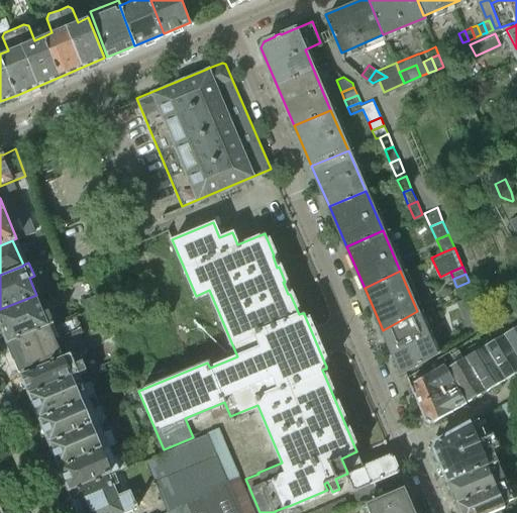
[(472,287),(469,282),(456,287),(459,294),(472,289),(472,287)]
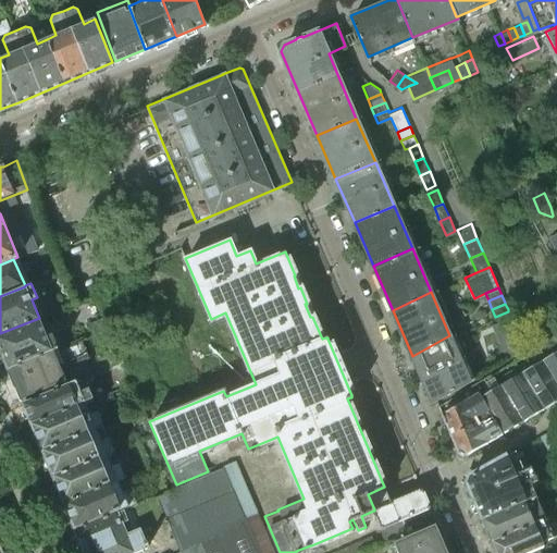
[(107,324),(102,315),(87,321),(91,331),(107,324)]
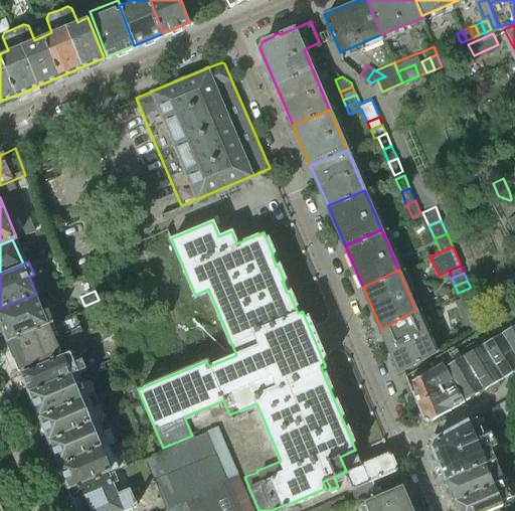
[(475,327),(485,321),(472,291),(462,296),(469,312),(463,315),(467,327),(473,324),(475,327)]
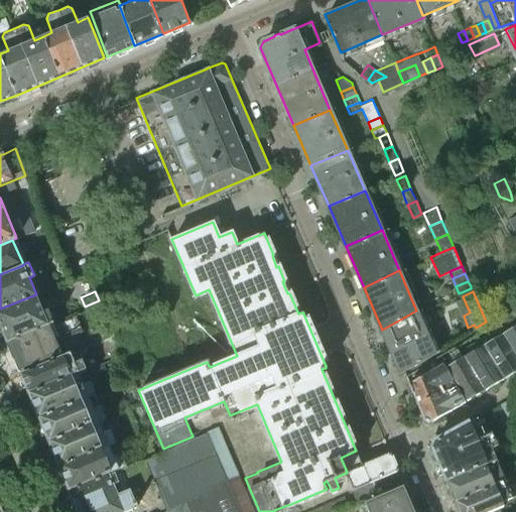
[(43,310),(36,294),(0,308),(0,324),(7,341),(53,322),(48,308),(43,310)]
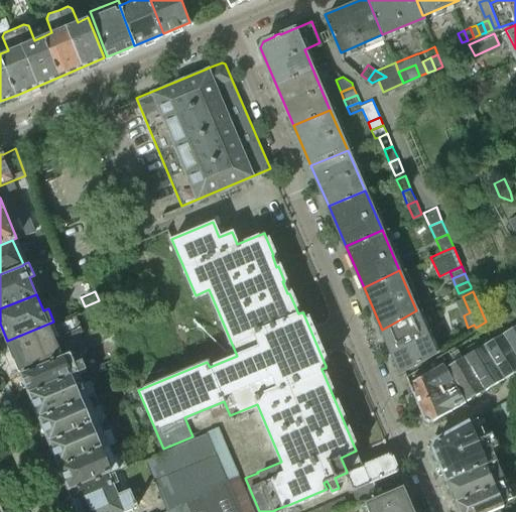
[(515,358),(515,311),(514,308),(495,321),(515,358)]
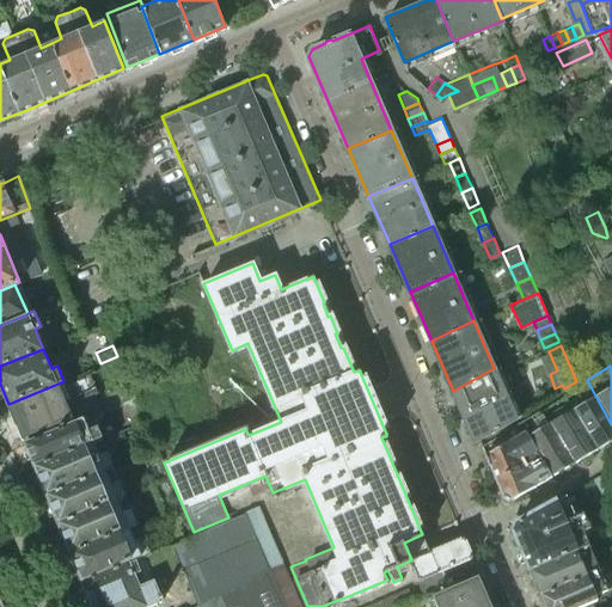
[(453,391),(473,440),(515,417),(494,368),(453,391)]
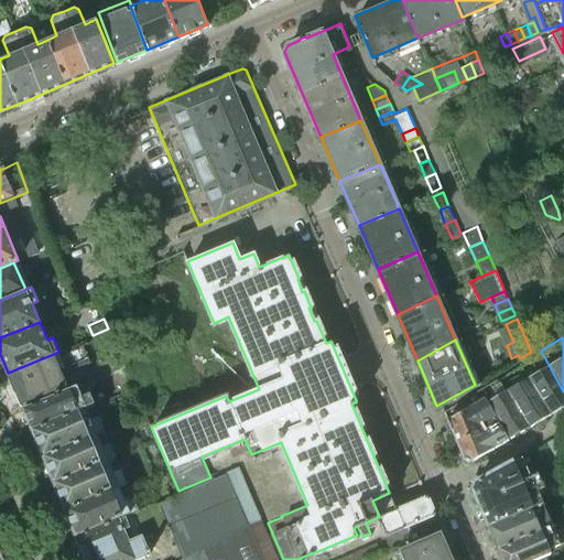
[(58,352),(8,373),(21,404),(30,400),(31,405),(77,386),(76,385),(86,380),(80,365),(90,361),(84,342),(58,352)]
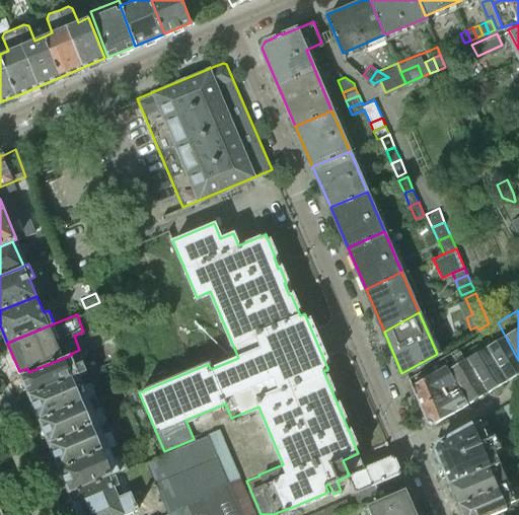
[(478,334),(506,380),(518,371),(518,360),(498,322),(478,334)]
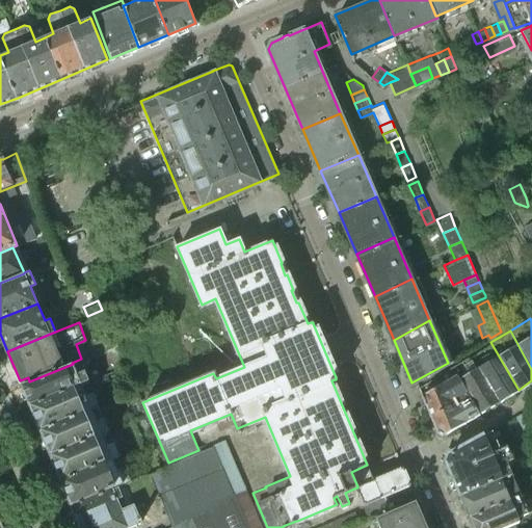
[(498,401),(519,390),(490,342),(472,354),(478,366),(498,401)]
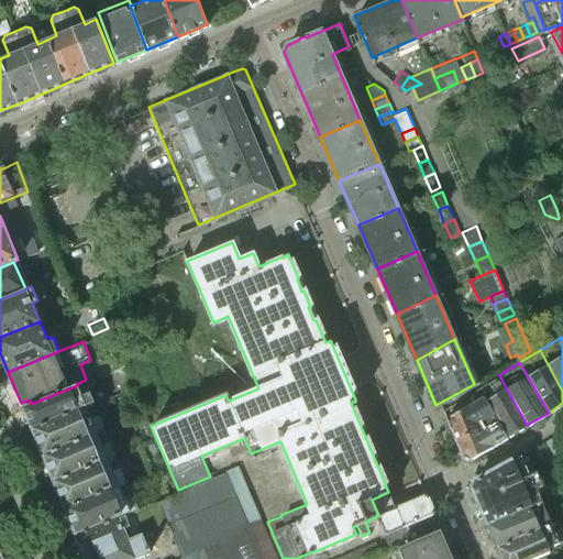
[(81,396),(77,385),(31,404),(23,407),(32,429),(86,406),(94,403),(89,393),(81,396)]
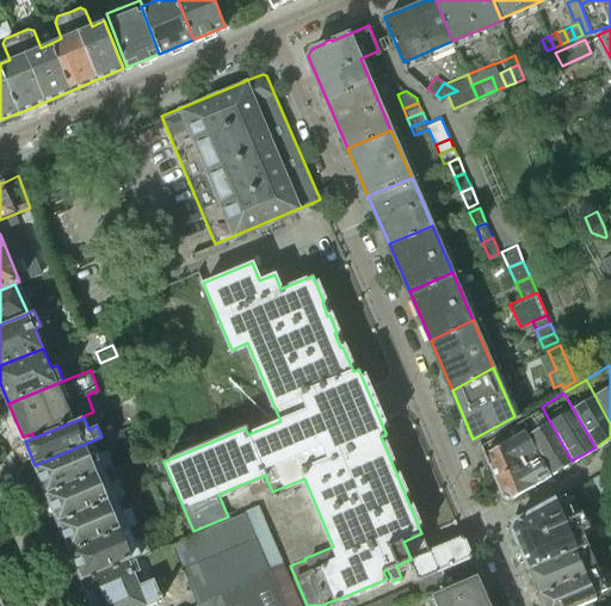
[(549,420),(528,434),(536,449),(550,474),(572,461),(549,420)]
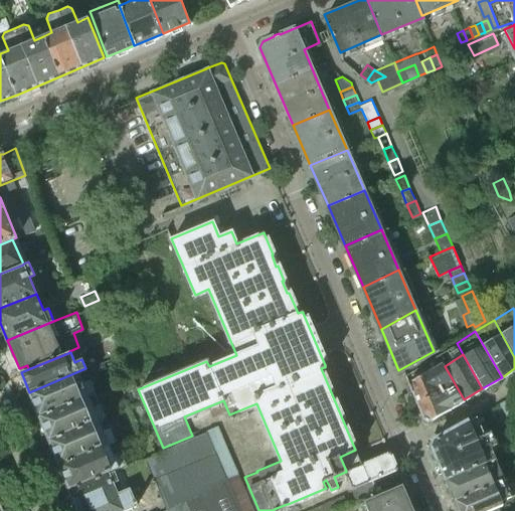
[(416,399),(452,378),(445,366),(442,361),(427,369),(423,362),(405,373),(409,381),(416,399)]
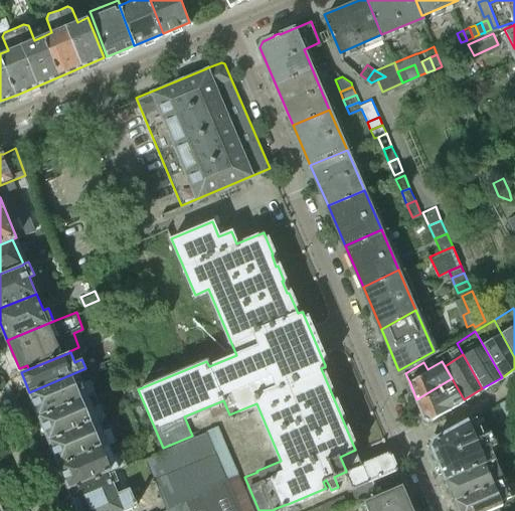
[(78,371),(29,392),(39,416),(88,395),(96,391),(90,379),(82,381),(78,371)]
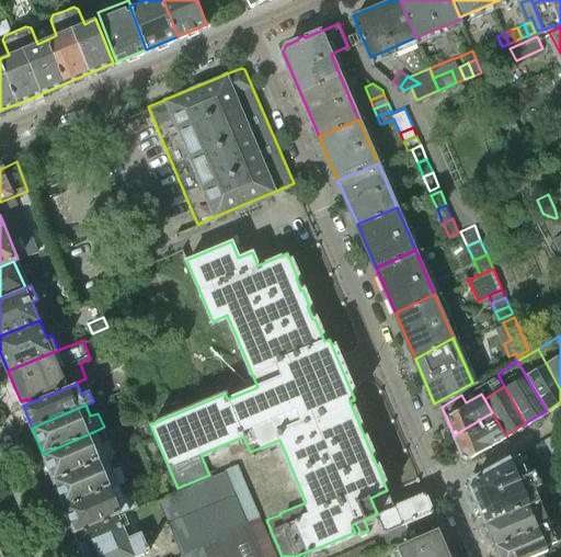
[(505,435),(492,412),(454,435),(461,454),(469,457),(470,456),(505,435)]
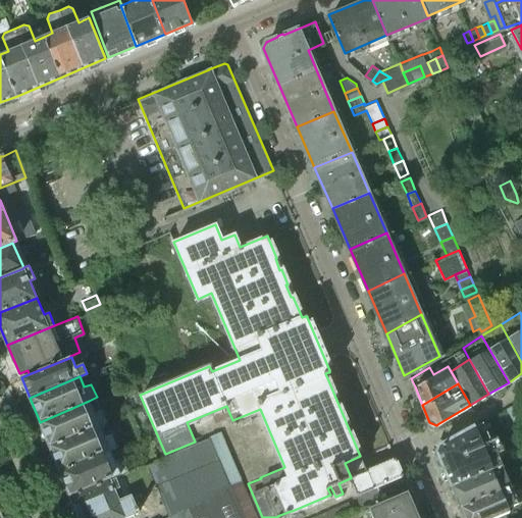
[(94,412),(89,401),(40,422),(50,446),(99,425),(107,421),(101,409),(94,412)]
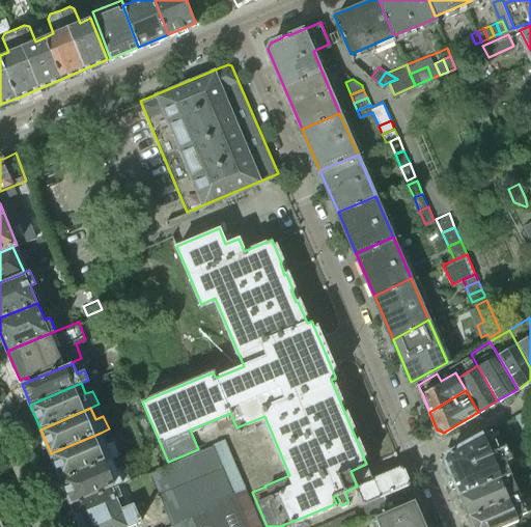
[(444,461),(451,477),(509,452),(506,444),(499,447),(491,430),(447,453),(444,461)]
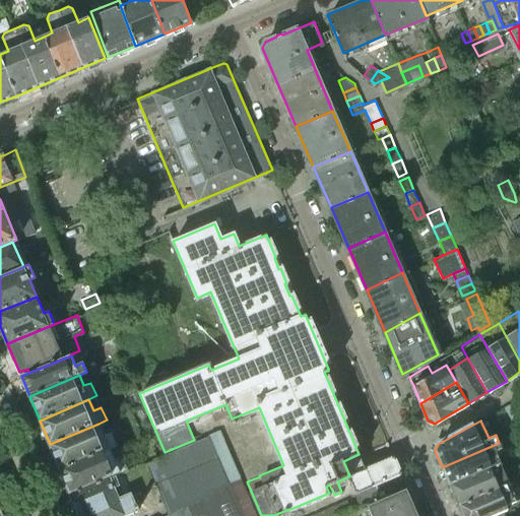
[(99,424),(50,444),(60,468),(60,467),(61,469),(109,448),(117,445),(111,432),(104,434),(99,424)]
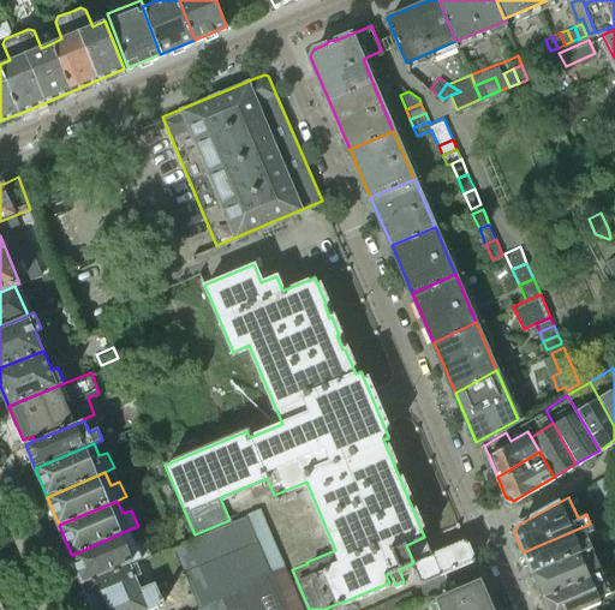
[(245,512),(246,514),(258,539),(272,533),(260,506),(245,512)]
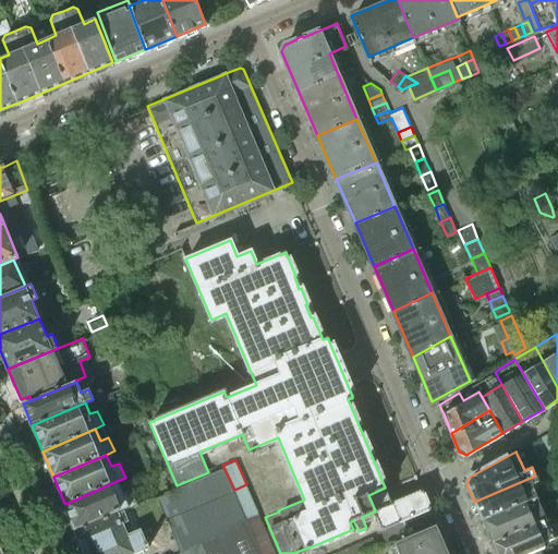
[(223,467),(208,472),(177,485),(177,486),(136,503),(75,529),(74,529),(84,553),(128,553),(147,546),(140,529),(166,519),(180,553),(201,541),(211,536),(245,516),(234,490),(223,467)]
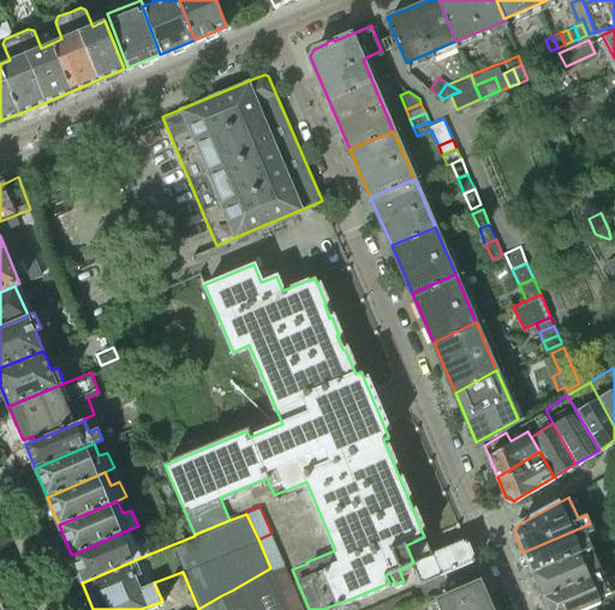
[(590,524),(523,552),(532,573),(592,548),(585,532),(592,530),(590,524)]
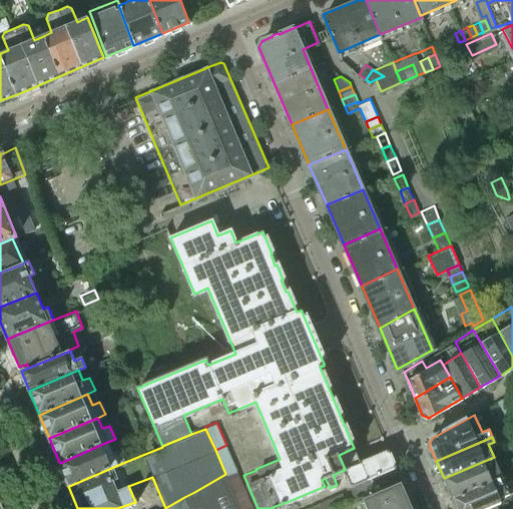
[(112,452),(107,442),(60,463),(69,486),(125,462),(119,450),(112,452)]
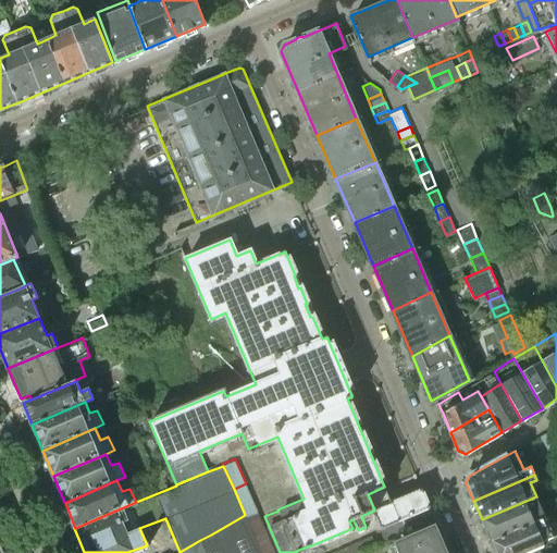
[(391,502),(374,510),(374,511),(373,511),(381,528),(380,528),(386,544),(388,543),(411,533),(405,517),(430,506),(422,489),(391,502)]
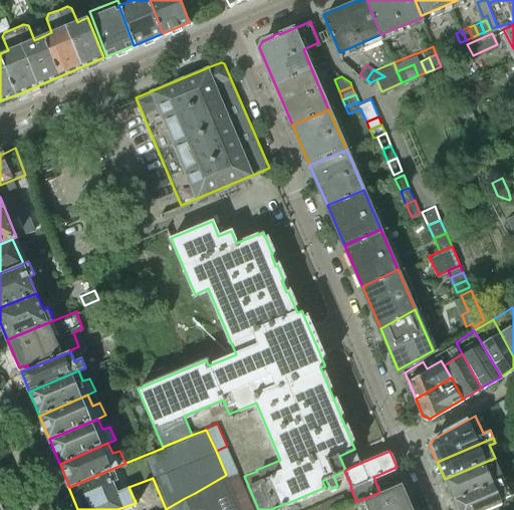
[(503,477),(495,458),(445,479),(453,500),(501,479),(501,478),(503,477)]
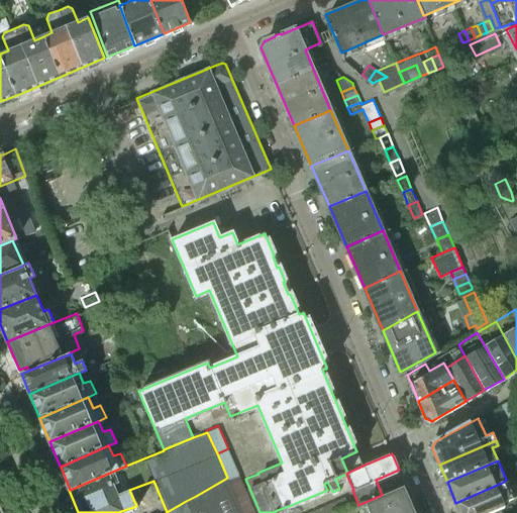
[(186,501),(190,512),(243,512),(227,478),(196,496),(186,501)]
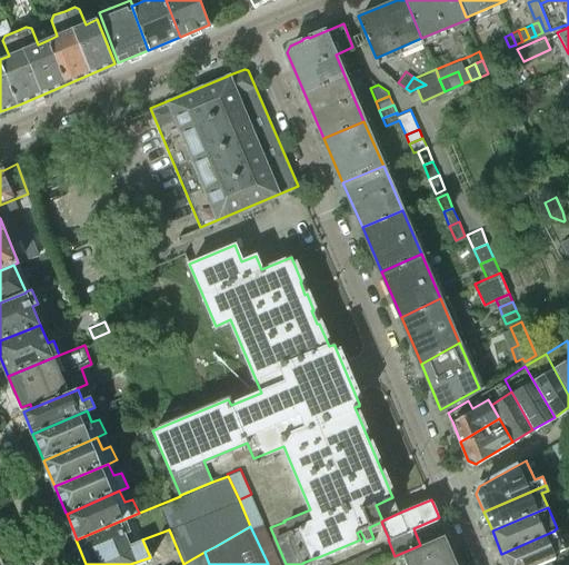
[(555,531),(501,554),(506,564),(536,564),(551,558),(556,557),(553,553),(562,549),(555,531)]
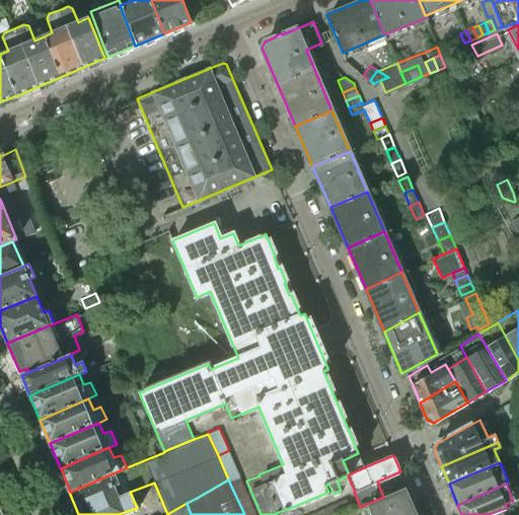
[(414,514),(402,489),(383,497),(362,506),(365,514),(414,514)]
